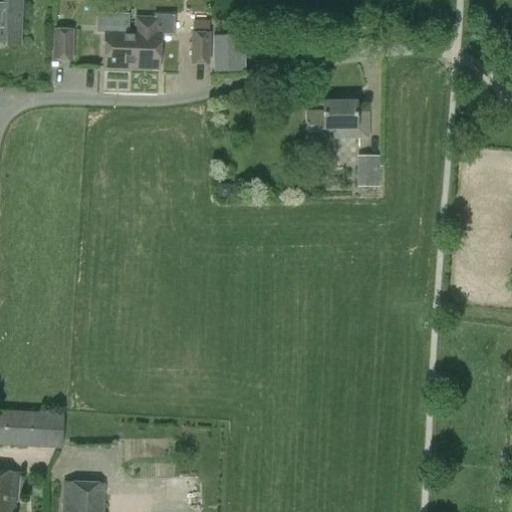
[(0,0),(0,40),(22,41),(23,0),(0,0)]
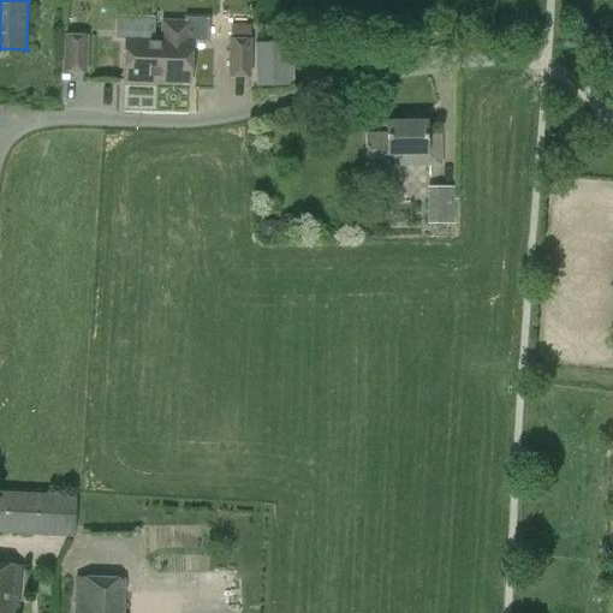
[(158,35),(156,78),(192,79),(194,36),(190,36),(190,21),(166,19),(165,35),(158,35)]
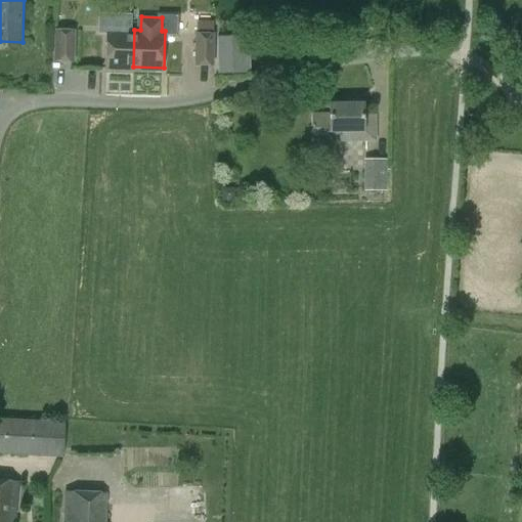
[(55,26),(54,60),(76,60),(77,27),(55,26)]
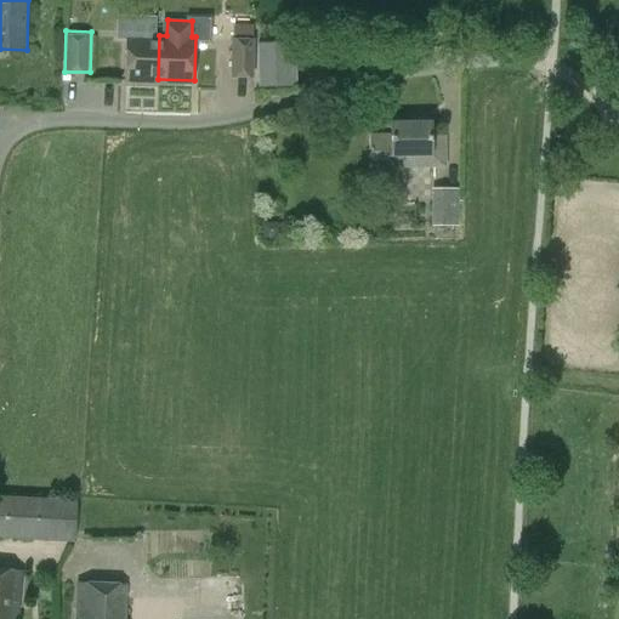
[(158,79),(159,35),(129,34),(128,78),(158,79)]
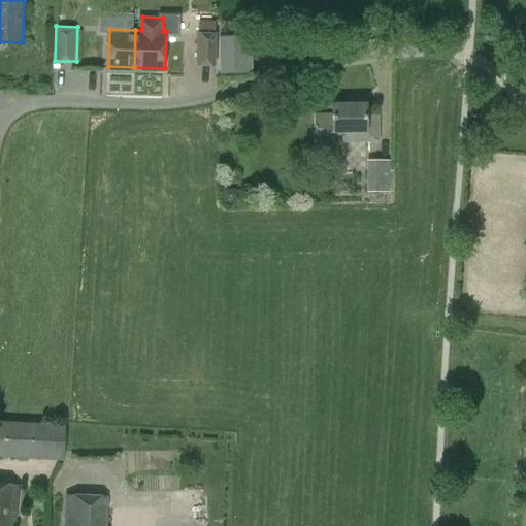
[(198,31),(197,65),(218,65),(218,31),(198,31)]
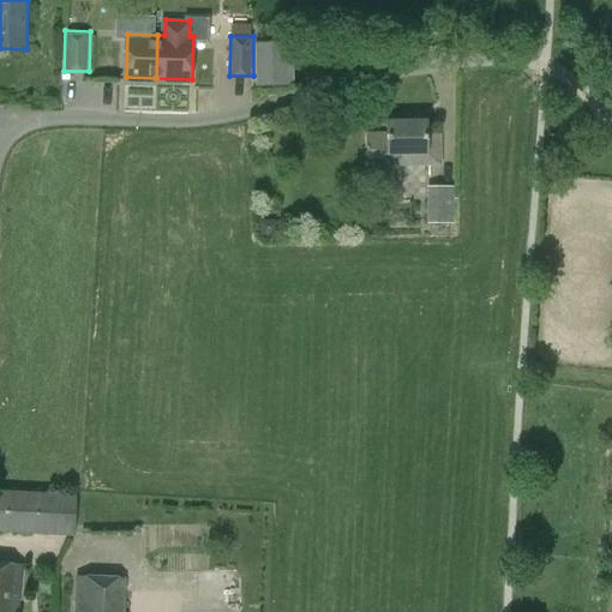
[(256,41),(257,85),(291,84),(291,82),(294,82),(294,67),(291,67),(291,40),(256,41)]
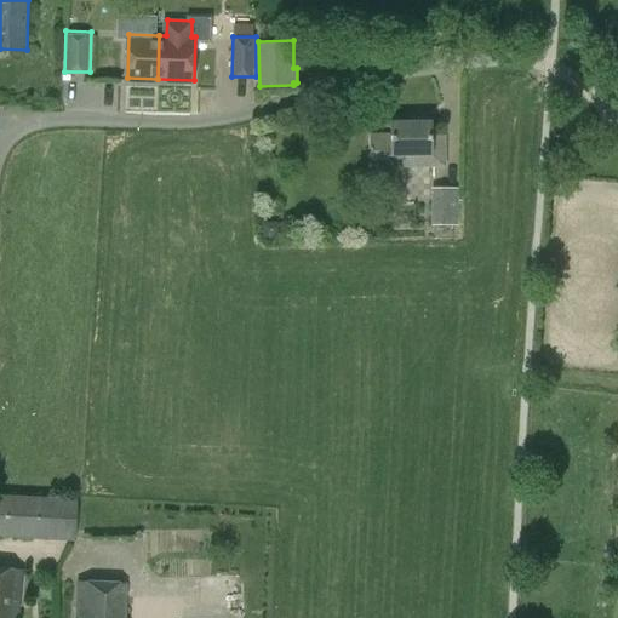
[(445,164),(445,133),(433,133),(433,121),(393,121),(393,153),(395,153),(395,161),(424,161),(424,164),(445,164)]
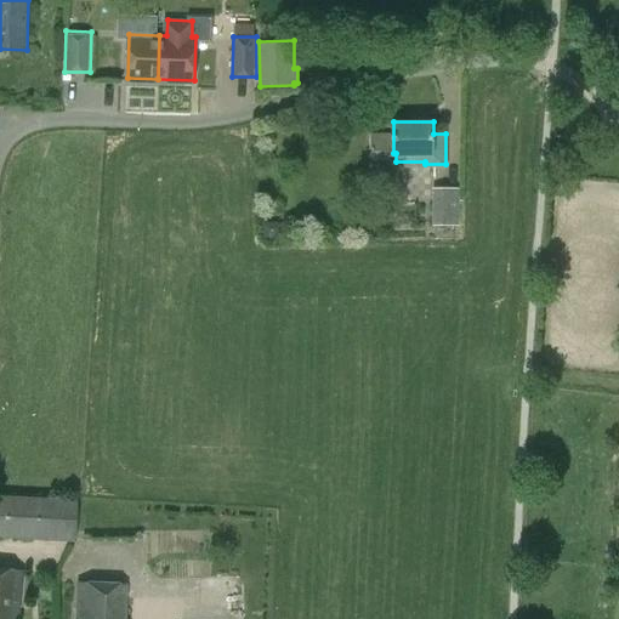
[(433,186),(433,223),(460,223),(460,186),(433,186)]
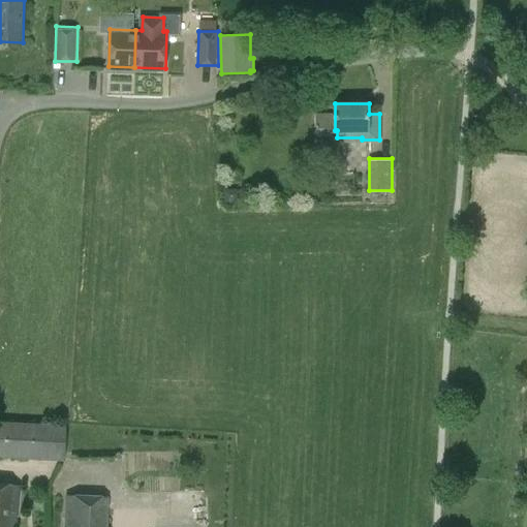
[(240,197),(240,185),(227,185),(227,197),(240,197)]
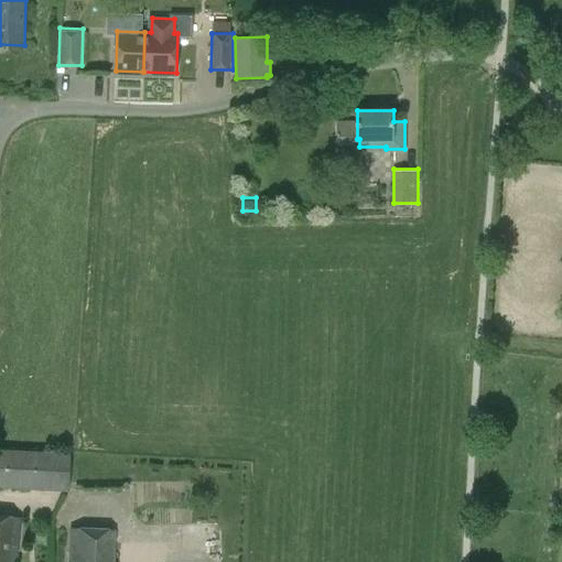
[(0,487),(69,492),(72,454),(0,450),(0,487)]
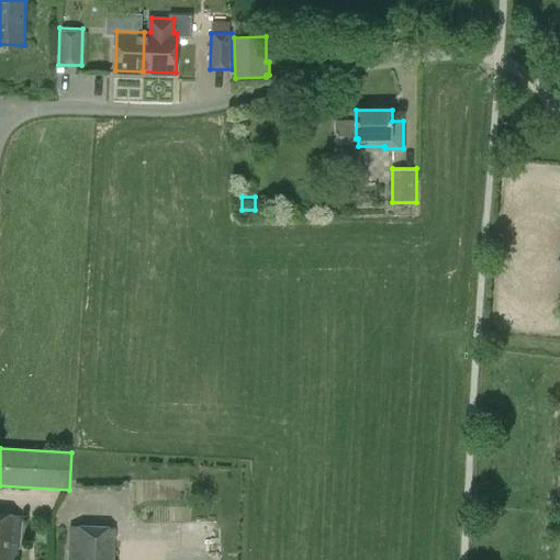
[(0,559),(17,559),(21,515),(0,513),(0,559)]
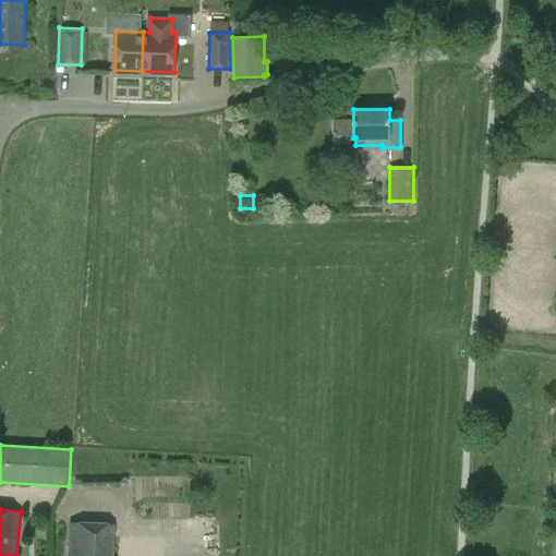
[(110,555),(111,522),(70,521),(69,555),(110,555)]
